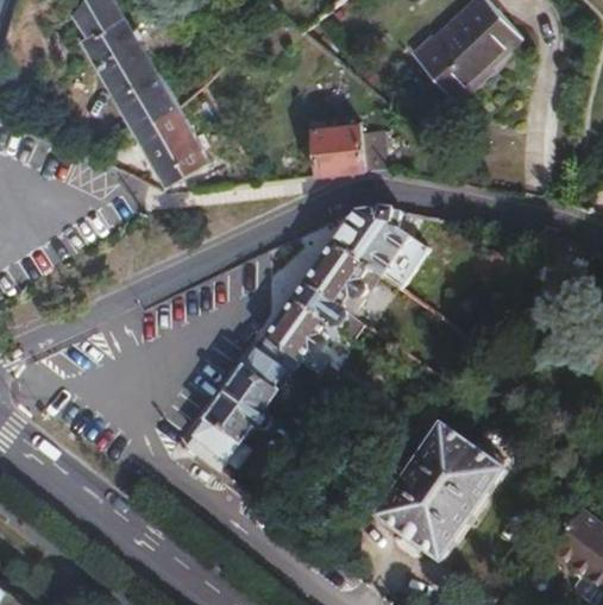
[(176,104),(115,0),(68,0),(64,2),(76,24),(73,26),(133,128),(176,104)]
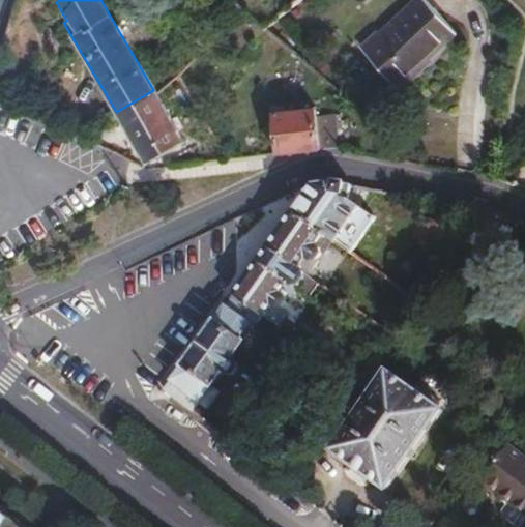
[(410,0),(360,47),(395,83),(451,30),(425,0),(410,0)]
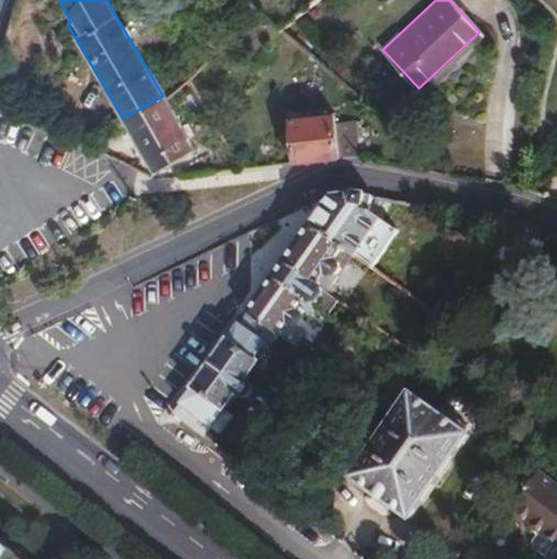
[(193,148),(163,96),(123,119),(154,171),(193,148)]
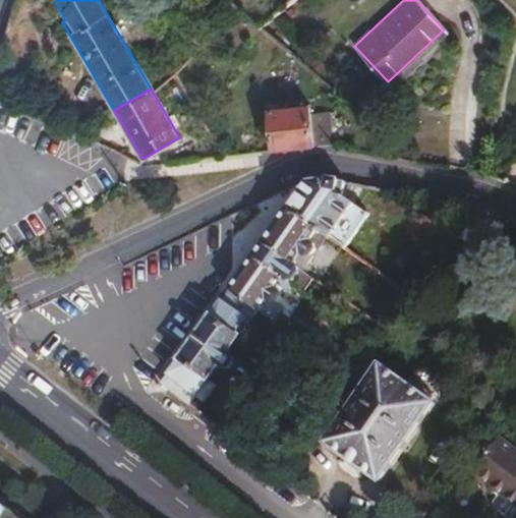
[(307,102),(267,108),(273,150),(332,141),(327,110),(309,112),(307,102)]
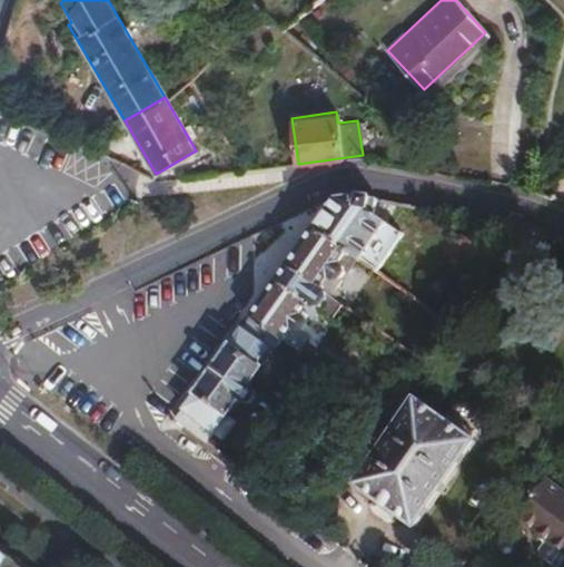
[(316,213),(308,224),(342,247),(374,271),(399,233),(373,214),(376,197),(360,195),(326,197),(316,213)]
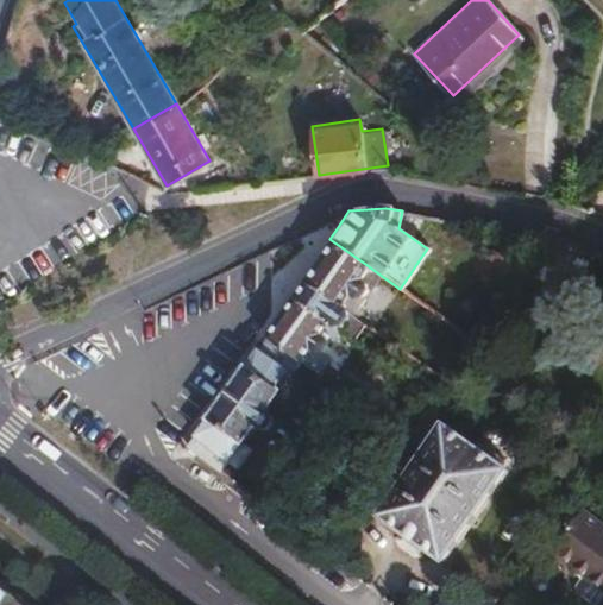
[(551,239),(507,231),(475,279),(506,302),(523,277),(551,239)]
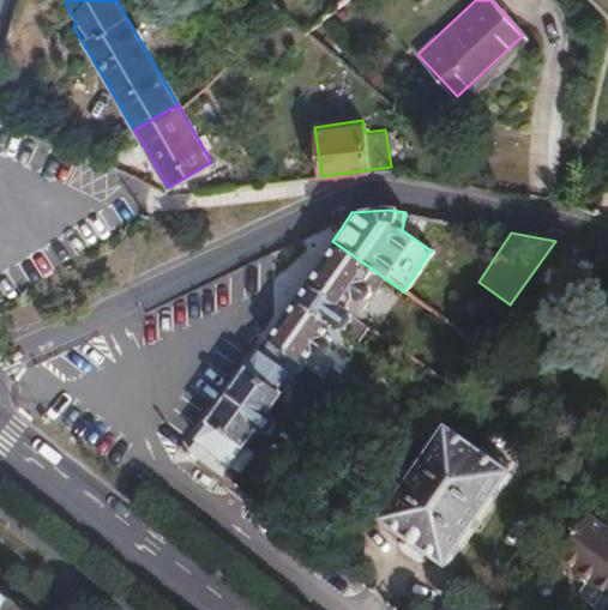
[(315,264),(304,281),(342,308),(350,295),(357,300),(367,297),(368,289),(359,282),(368,266),(332,241),(315,264)]
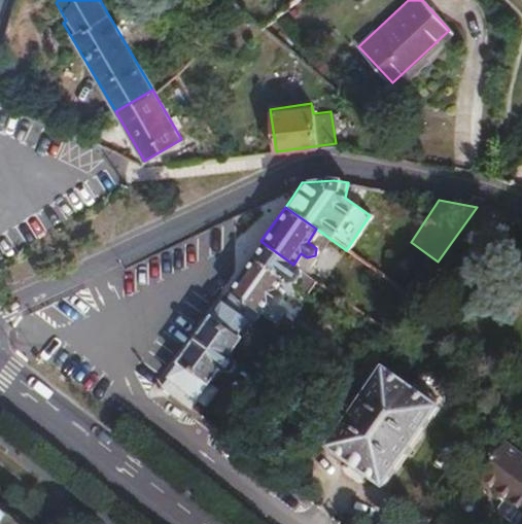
[(507,217),(477,207),(453,240),(478,255),(507,217)]
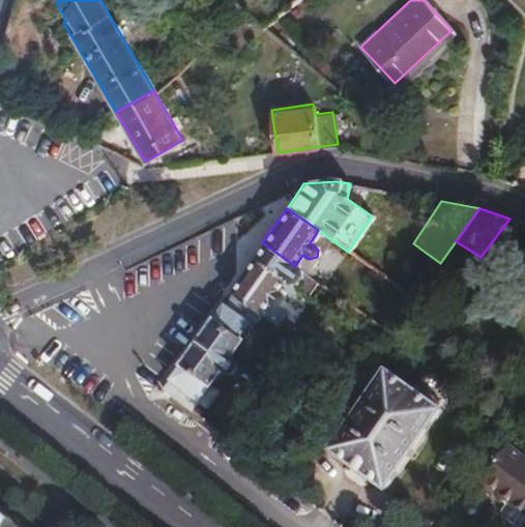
[(258,250),(253,257),(291,285),(298,284),(302,279),(320,291),(324,286),(295,266),(262,242),(258,250)]
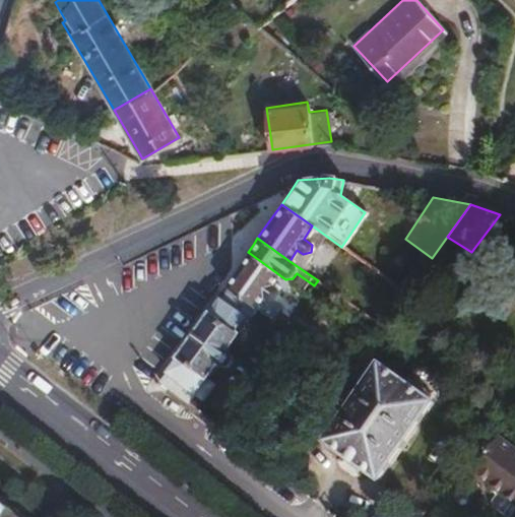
[(235,272),(224,286),(256,309),(272,322),(284,306),(279,302),(278,297),(276,294),(277,291),(280,291),(284,291),(285,286),(284,281),(285,279),(248,252),(235,272)]
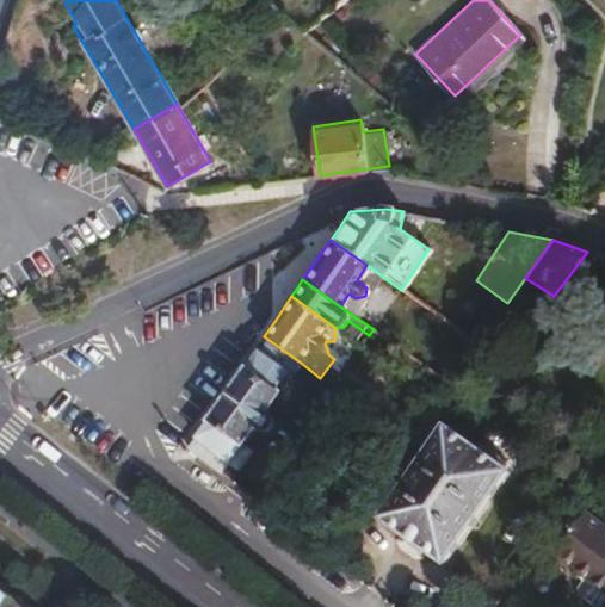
[(217,404),(187,447),(221,475),(229,463),(236,468),(251,450),(244,445),(257,425),(260,427),(265,429),(271,429),(275,426),(276,421),(266,412),(301,363),(264,336),(217,404)]
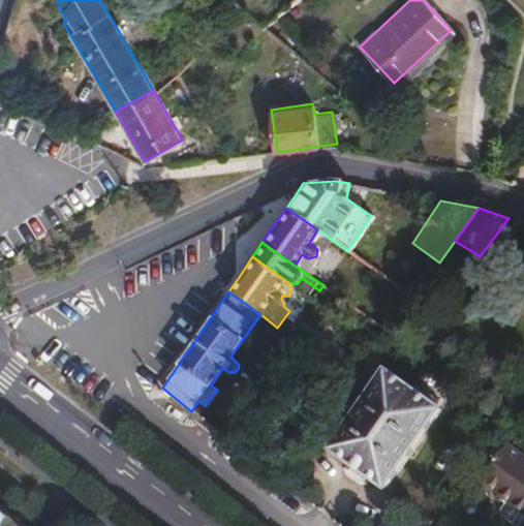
[(409,306),(414,299),(404,291),(399,297),(409,306)]
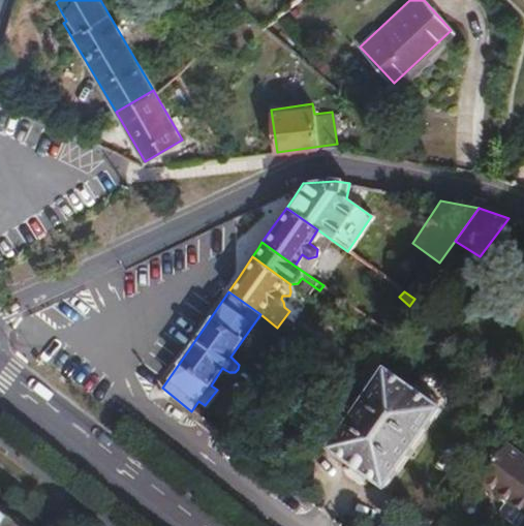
[(380,328),(371,341),(380,348),(391,334),(380,328)]
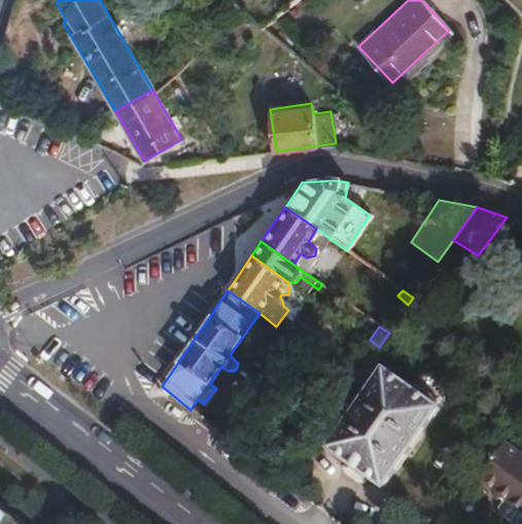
[(339,430),(327,446),(382,486),(439,406),(433,402),(437,396),(416,380),(408,384),(383,367),(355,409),(347,402),(338,416),(334,414),(327,422),(339,430)]
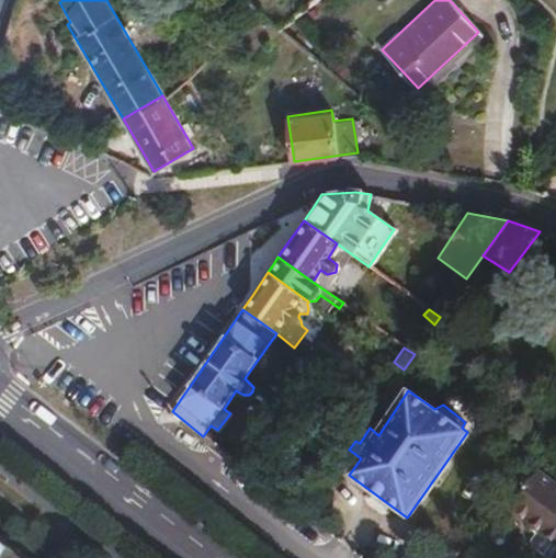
[(555,485),(534,468),(505,508),(555,547),(555,546),(555,485)]
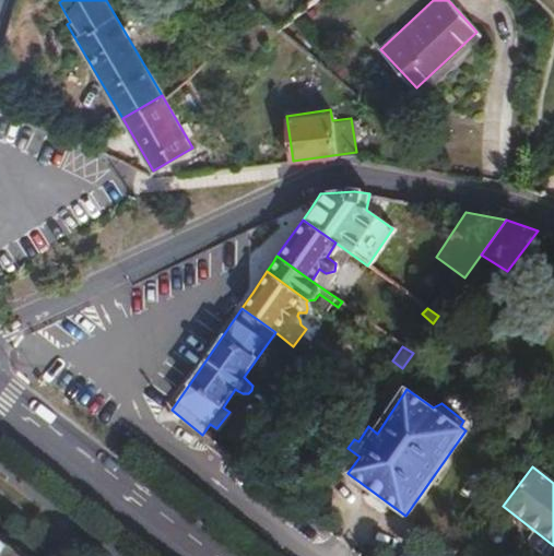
[(19,555),(0,540),(0,555),(19,555)]
